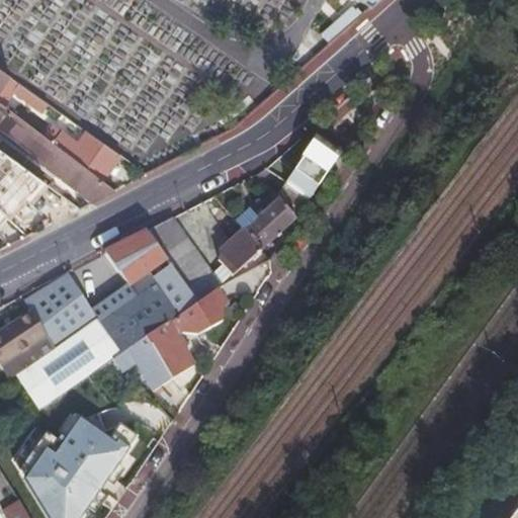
[(354,0),(369,8),(378,0),(354,0)]
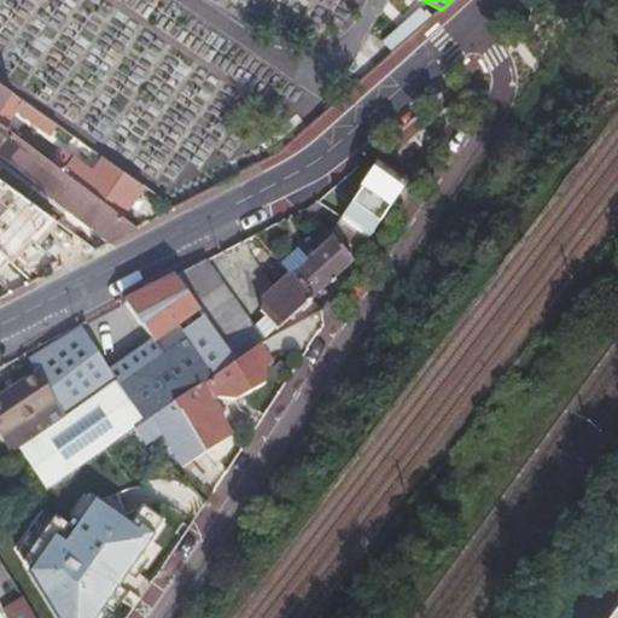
[(383,44),(392,53),(431,18),(425,12),(423,15),(418,10),(383,44)]
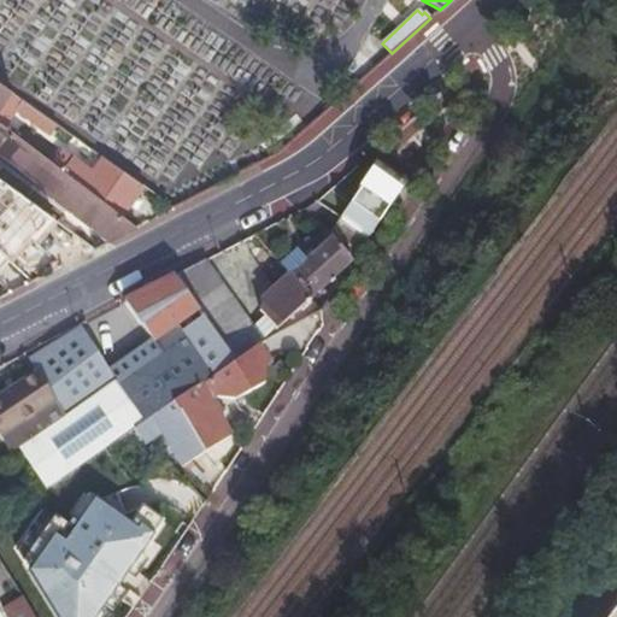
[(0,105),(10,92),(0,84),(0,105)]
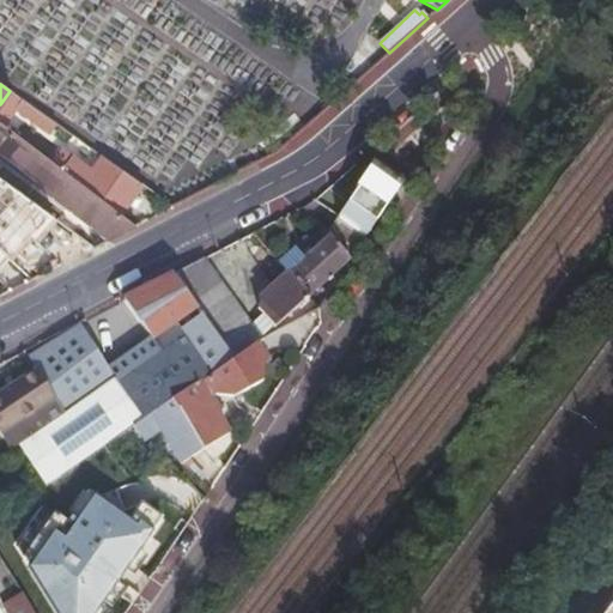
[(0,122),(2,125),(17,107),(22,110),(18,116),(46,135),(55,123),(10,91),(0,104),(0,122)]
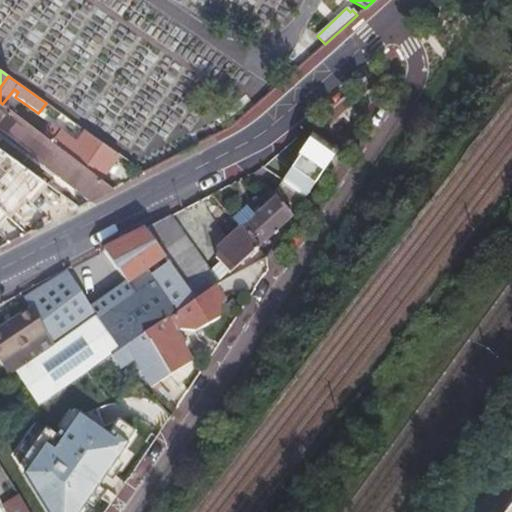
[(0,126),(94,197),(114,187),(101,177),(51,140),(44,135),(2,104),(0,102),(0,126)]
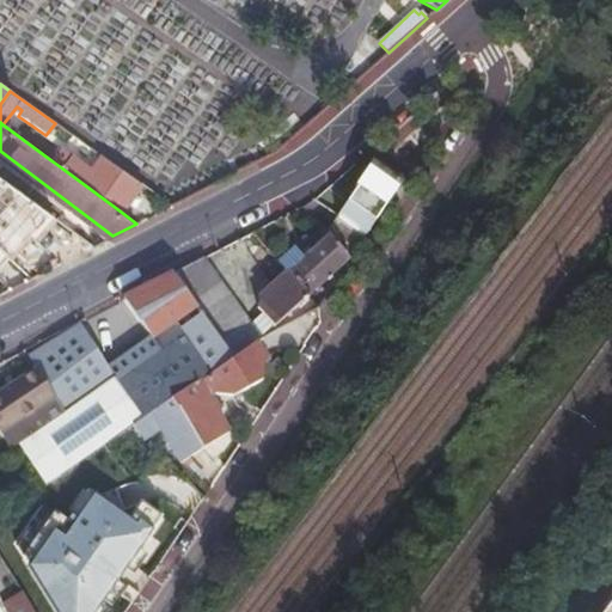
[(63,147),(53,161),(61,167),(121,212),(142,184),(102,154),(92,167),(63,147)]
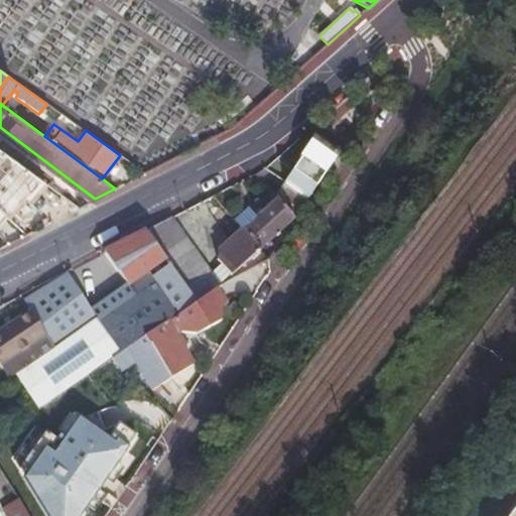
[(292,169),(316,186),(339,153),(312,136),(298,156),(300,157),(292,169)]
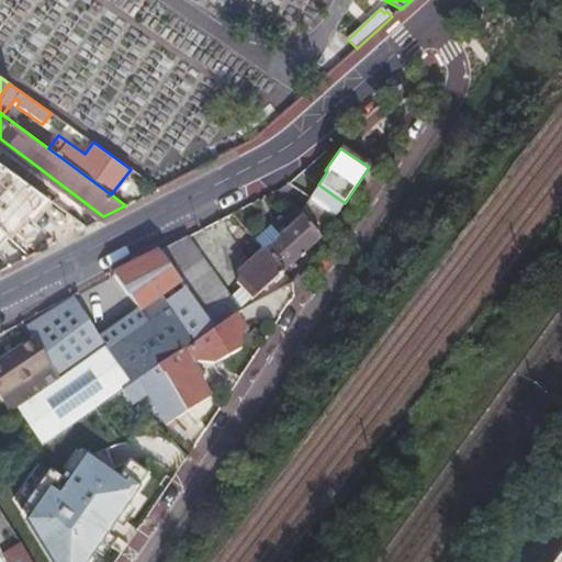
[(336,215),(345,203),(318,184),(310,198),(336,215)]
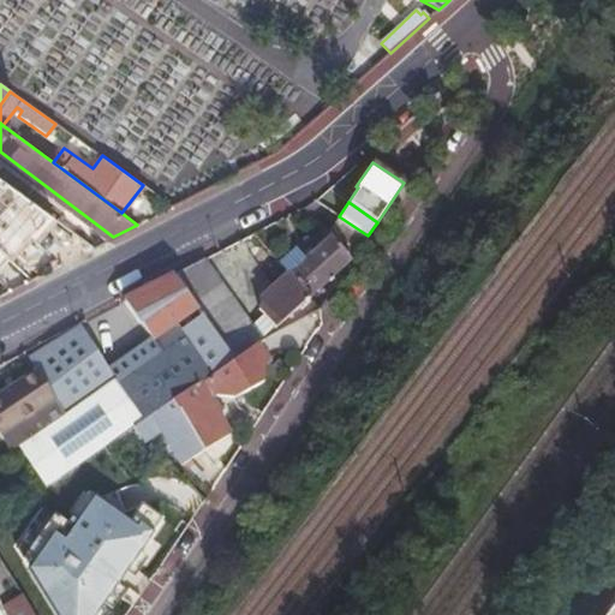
[(354,257),(368,236),(339,216),(329,231),(333,233),(328,238),(311,254),(308,250),(303,255),(305,258),(290,273),(310,296),(354,257)]
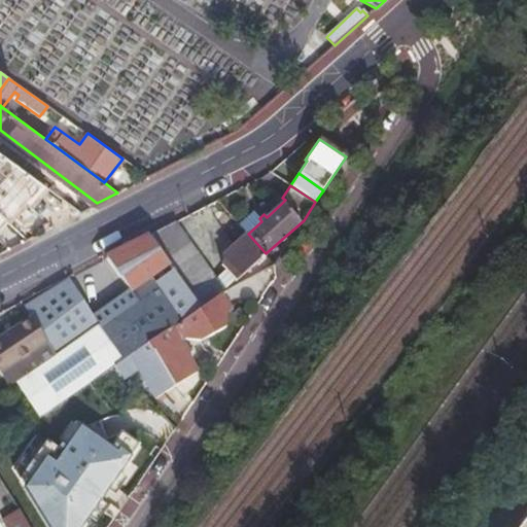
[(214,279),(174,221),(147,236),(200,308),(219,295),(224,292),(223,291),(214,279)]
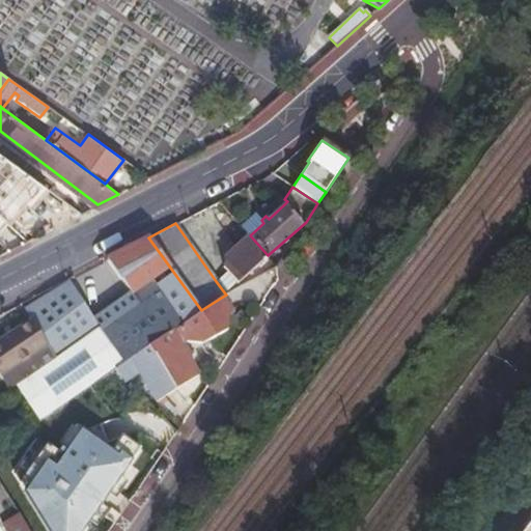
[(267,256),(268,255),(250,235),(249,236),(224,258),(227,262),(222,267),(226,271),(236,283),(238,283),(267,256)]
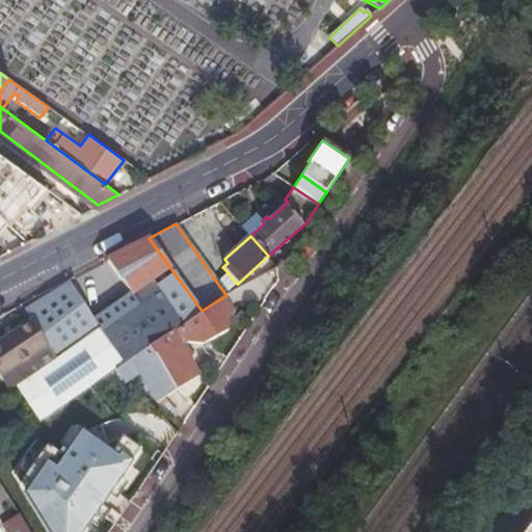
[(202,311),(149,238),(121,253),(108,260),(131,294),(95,321),(68,282),(24,310),(31,321),(56,358),(15,387),(40,423),(92,387),(132,361),(151,347),(202,311)]
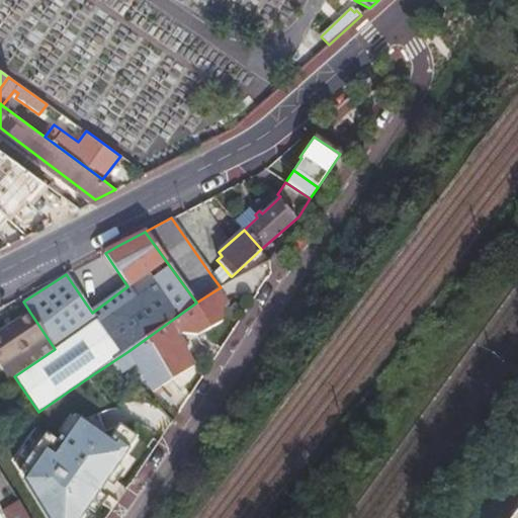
[(221,264),(210,274),(220,286),(231,276),(221,264)]
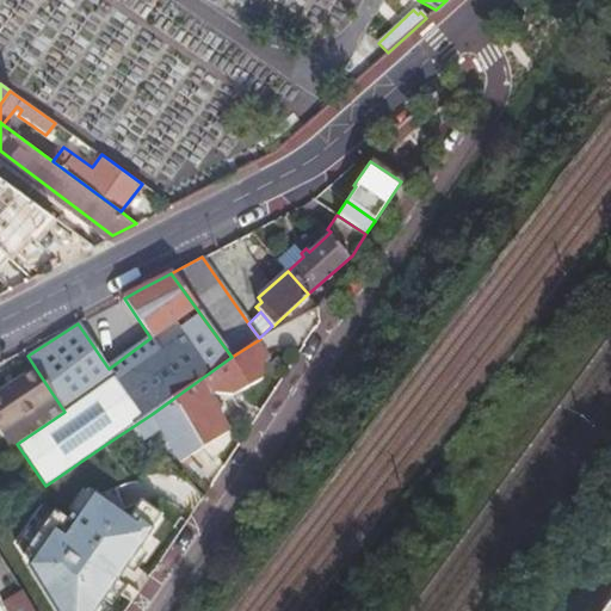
[(203,445),(204,446),(228,432),(208,397),(215,393),(232,396),(263,381),(265,358),(254,343),(232,357),(173,399),(180,408),(203,445)]
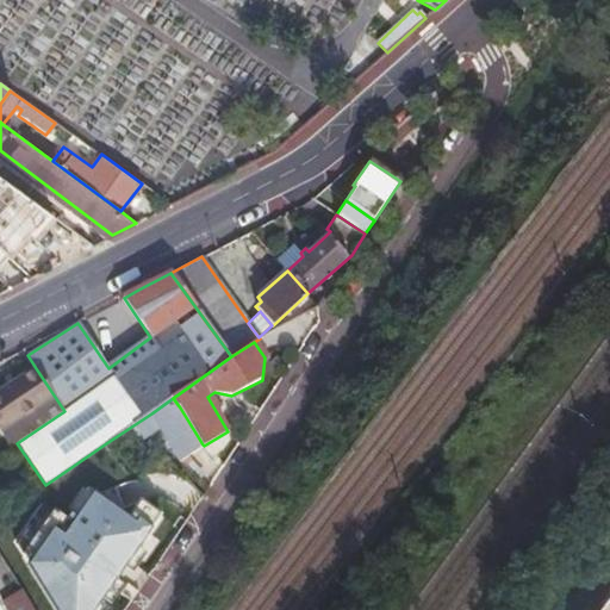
[(0,434),(10,448),(17,443),(64,411),(36,368),(0,391),(0,434)]
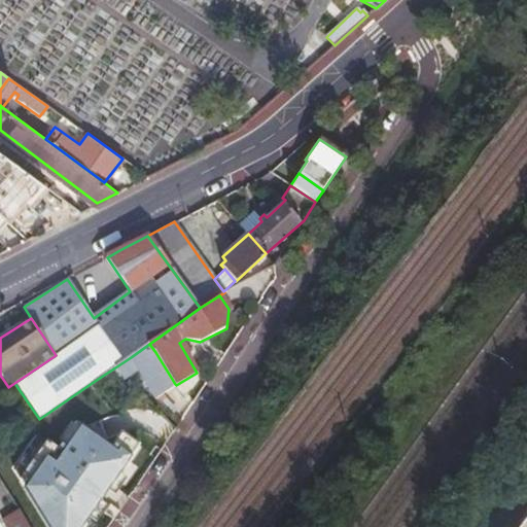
[(155,352),(149,344),(131,357),(136,365),(155,352)]
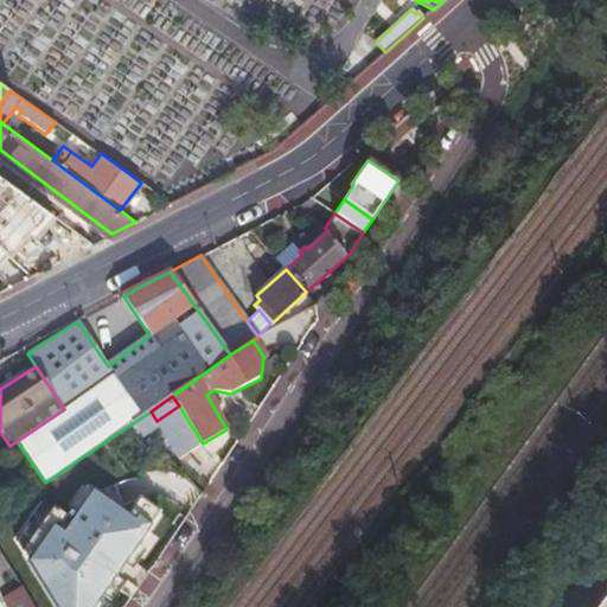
[(180,458),(185,462),(191,458),(187,452),(202,442),(179,406),(157,421),(151,411),(106,441),(113,451),(138,434),(140,438),(142,441),(161,428),(178,459),(180,458)]
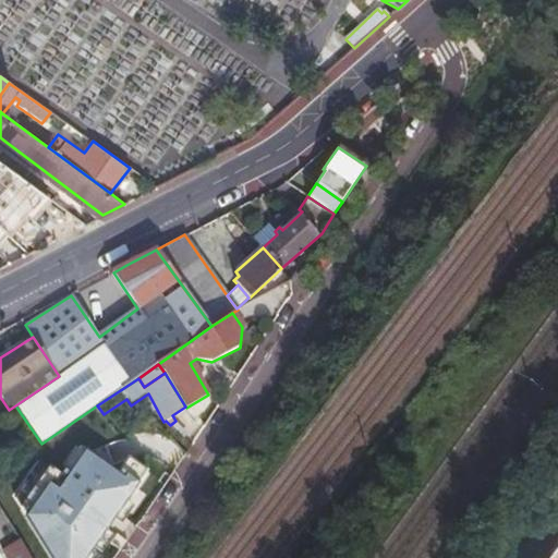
[(43,557),(93,557),(159,471),(129,455),(118,468),(102,458),(81,445),(56,470),(43,462),(10,506),(43,557)]
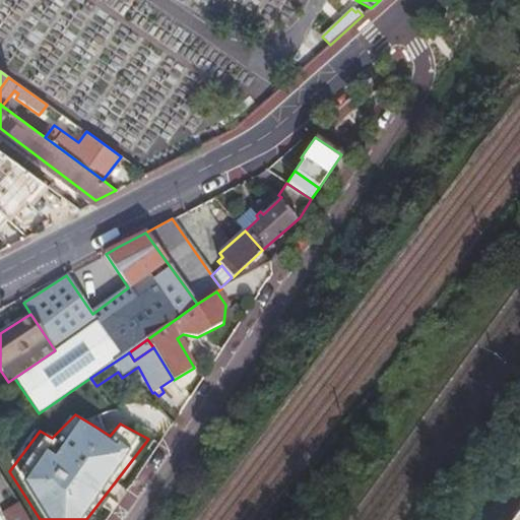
[(519,519),(519,501),(505,519),(500,519),(499,519),(519,519)]
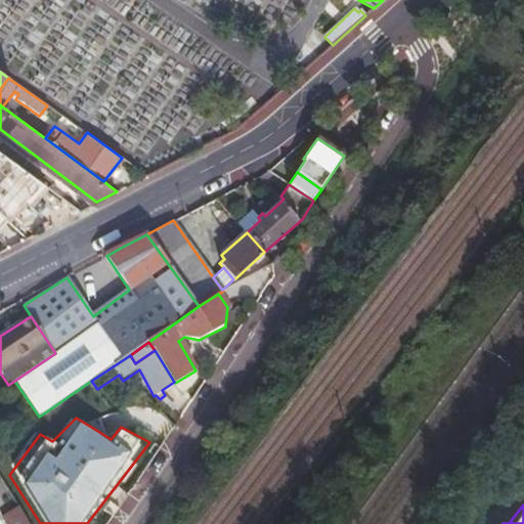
[(5,523),(29,523),(28,522),(18,506),(1,517),(5,523)]
